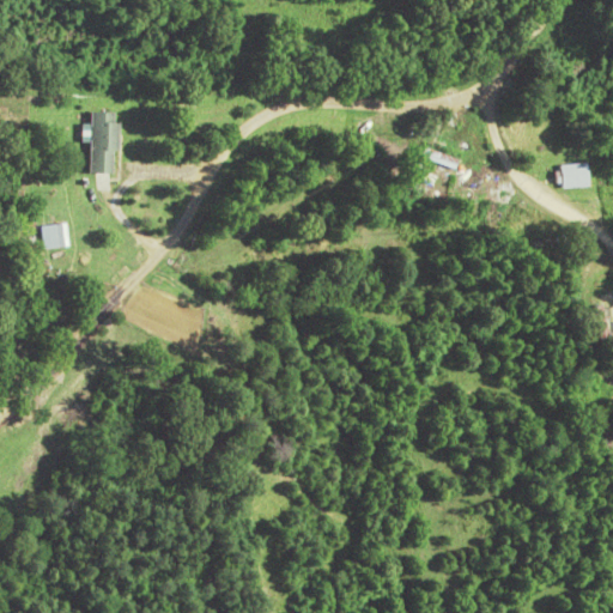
[(90,176),(116,176),(116,115),(90,115),(90,176)]
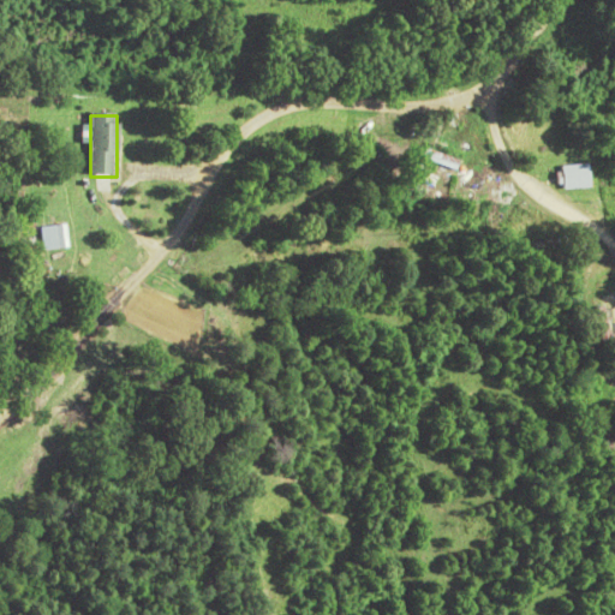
[(442,148),(429,143),(423,161),(455,173),(459,161),(440,155),(442,148)]
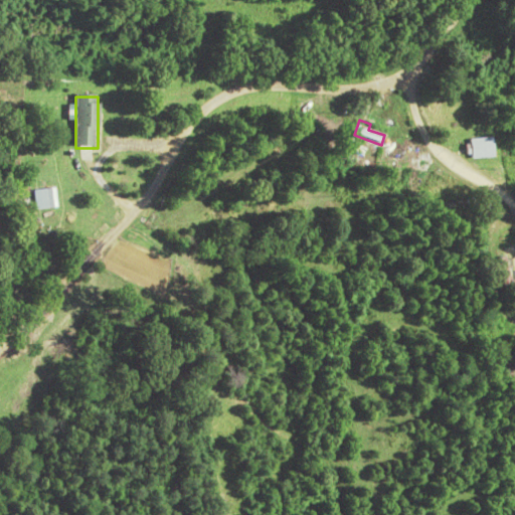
[(494,159),(494,140),(466,140),(466,160),(494,159)]
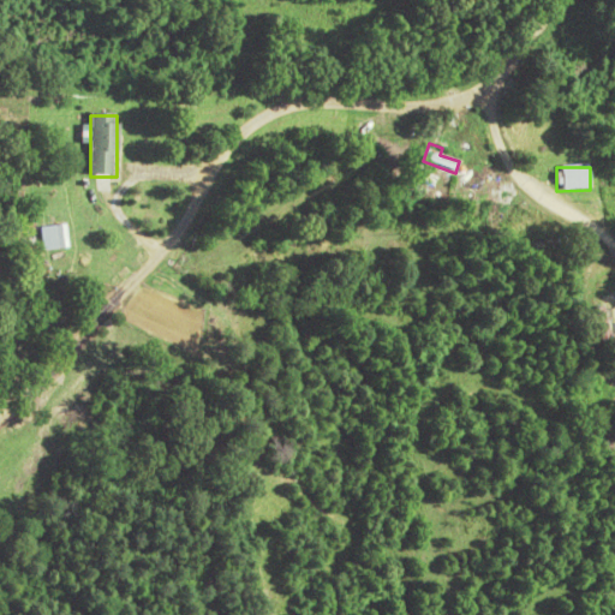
[(65,227),(53,227),(53,251),(66,251),(65,227)]
